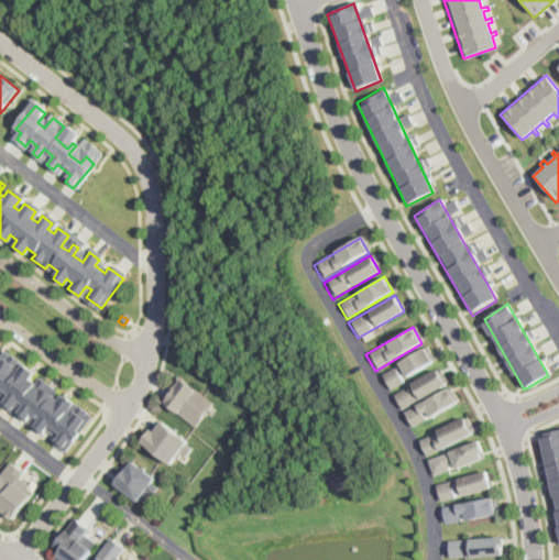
[(393,364),(402,380),(430,364),(420,349),(393,364)]
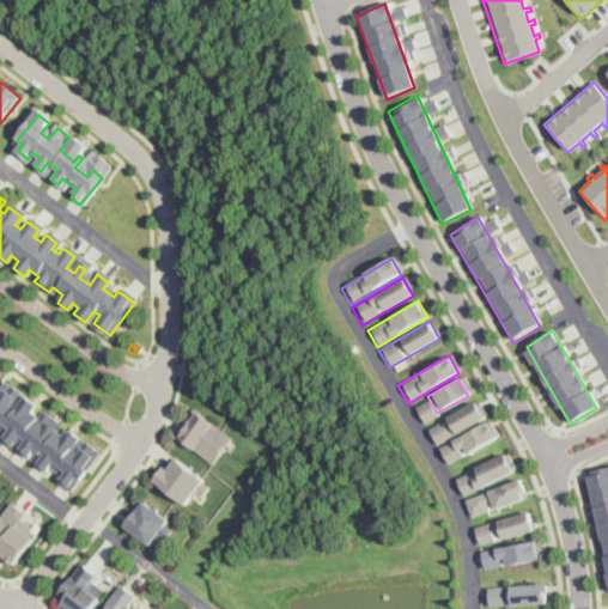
[(0,384),(13,395),(5,406),(10,409),(20,395),(34,406),(29,413),(32,415),(36,410),(48,420),(44,425),(52,431),(54,427),(72,440),(66,448),(74,455),(80,448),(91,455),(71,481),(65,477),(58,486),(46,477),(50,472),(47,469),(43,474),(29,463),(34,456),(31,455),(26,461),(16,454),(22,445),(14,439),(8,449),(0,443),(0,437),(2,433),(0,431),(0,384)]
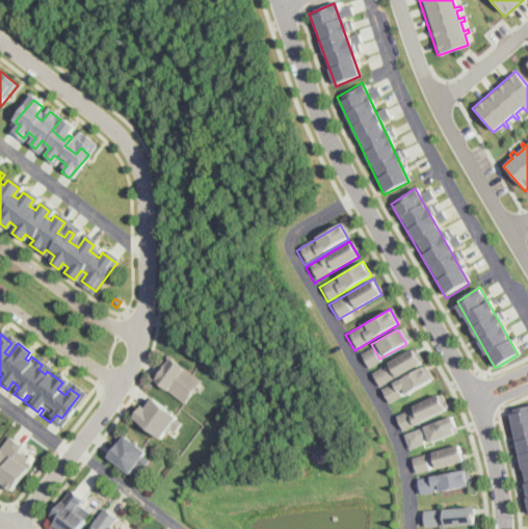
[(369,373),(377,388),(422,364),(414,348),(369,373)]
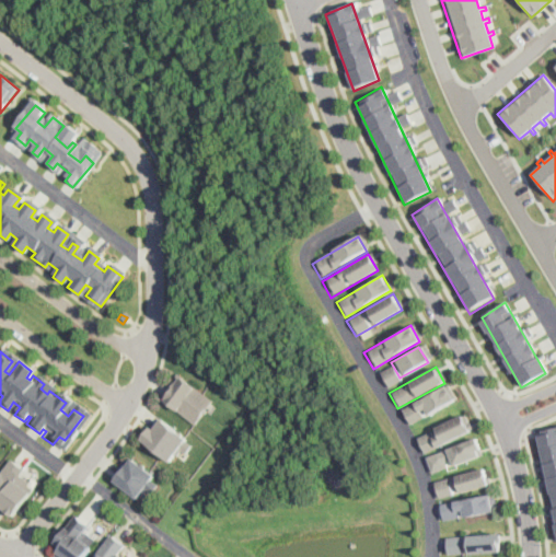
[(397,382),(385,389),(377,375),(390,368),(397,382)]
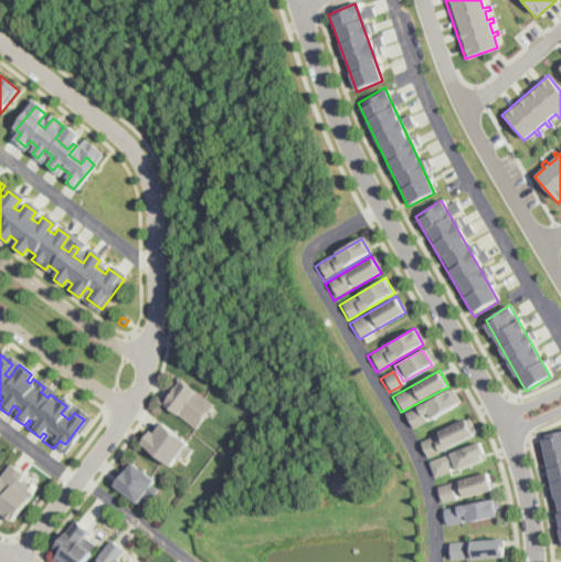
[(175,380),(211,406),(194,430),(158,403),(175,380)]
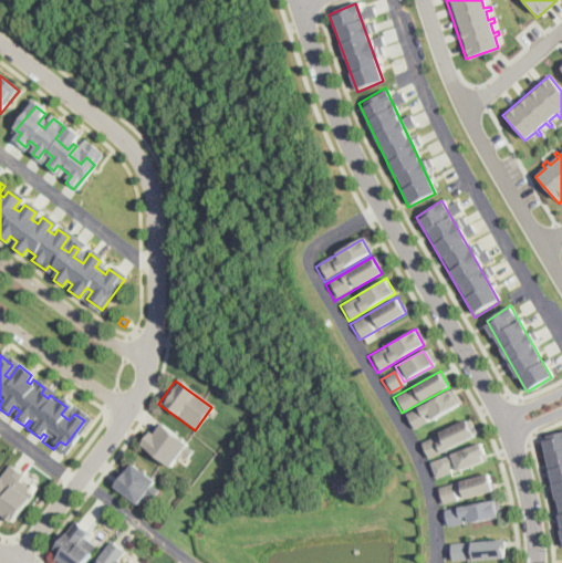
[(405,415),(414,430),(461,405),(453,388),(405,415)]
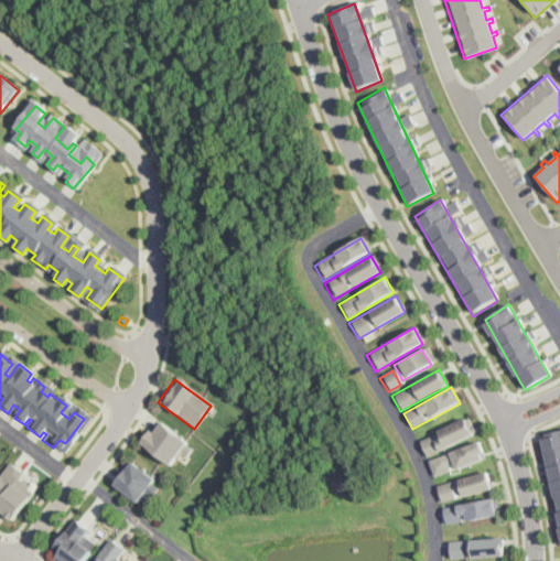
[(417,443),(426,460),(474,435),(466,419),(417,443)]
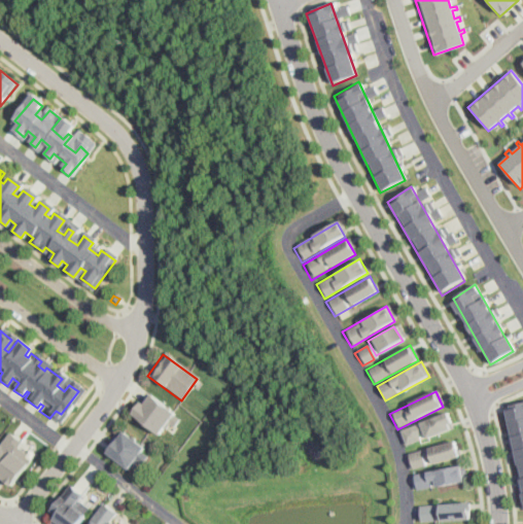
[(145,395),(130,417),(154,434),(170,414),(145,395)]
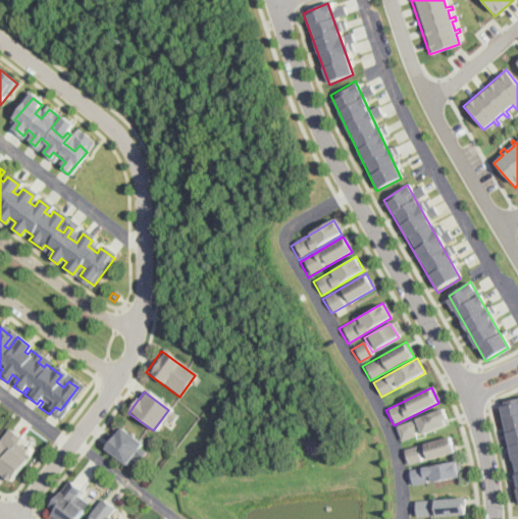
[(517,397),(497,402),(517,508),(517,507),(517,397)]
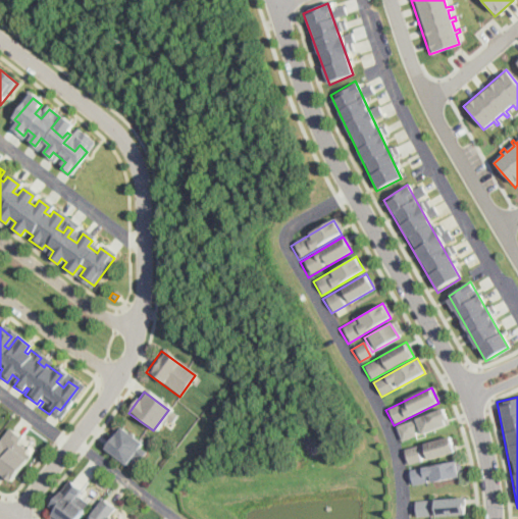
[(396,426),(402,443),(449,424),(443,409),(396,426)]
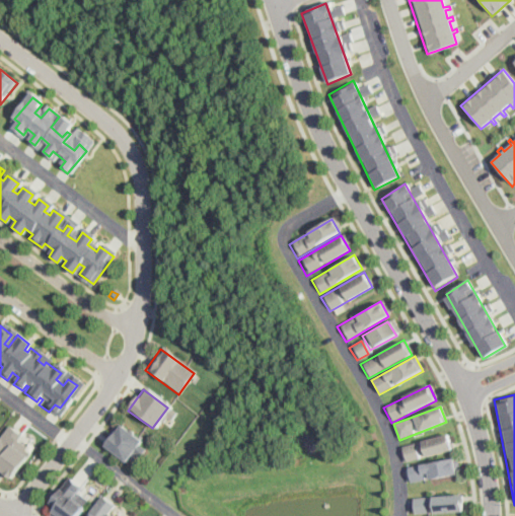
[(115,426),(99,446),(124,463),(139,443),(115,426)]
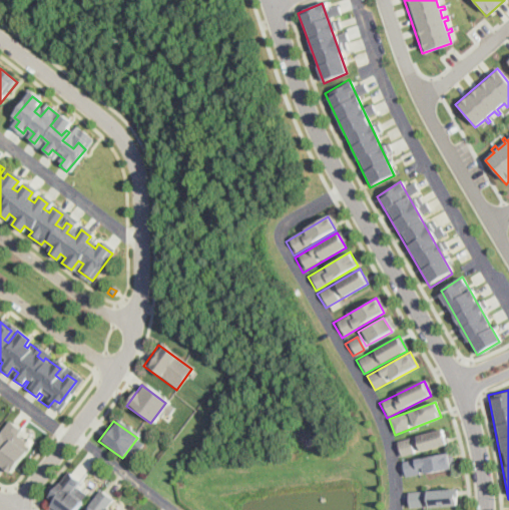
[(0,432),(6,423),(20,432),(16,438),(27,445),(8,472),(0,467),(0,432)]
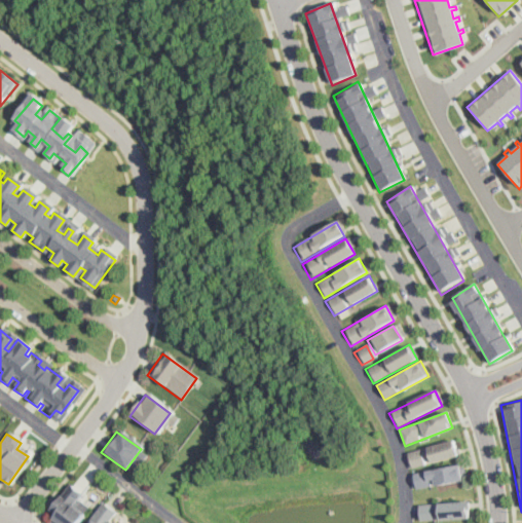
[(405,453),(410,470),(458,457),(454,441),(405,453)]
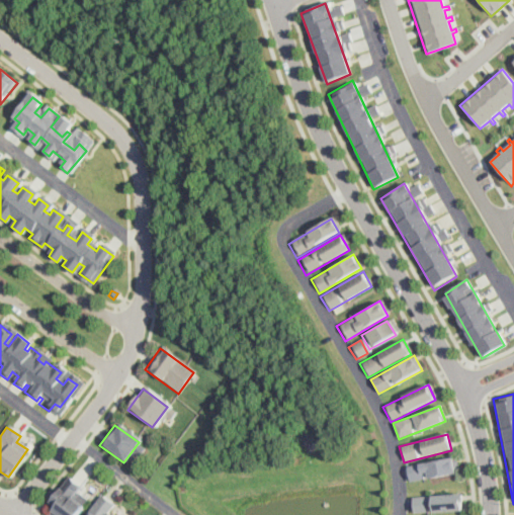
[(404,468),(407,485),(455,474),(452,457),(404,468)]
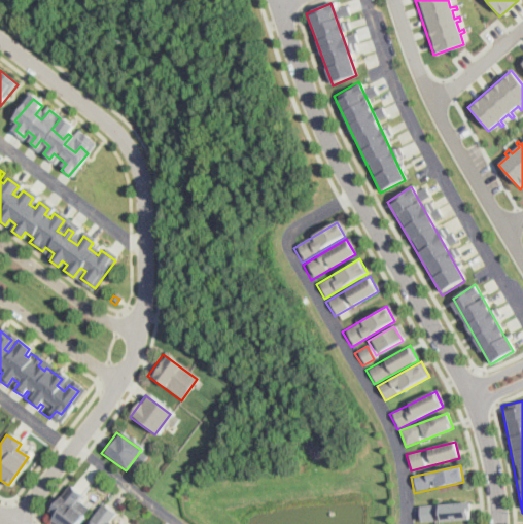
[(48,523),(41,518),(68,485),(80,494),(71,505),(82,515),(75,523),(48,523)]
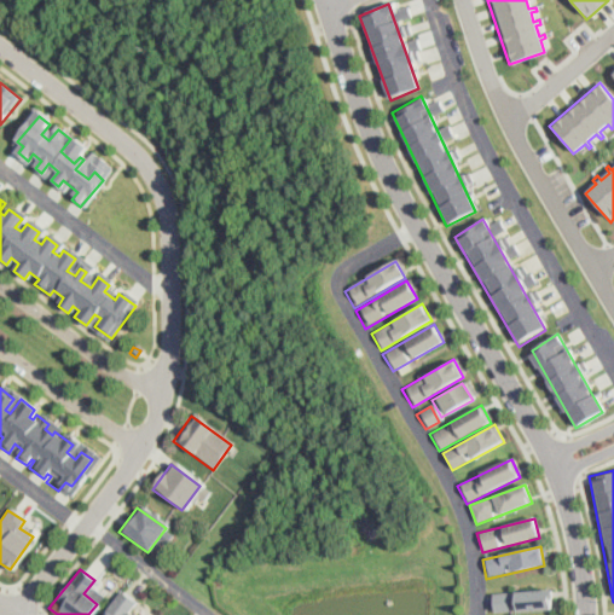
[(491,593),(491,614),(551,610),(550,591),(491,593)]
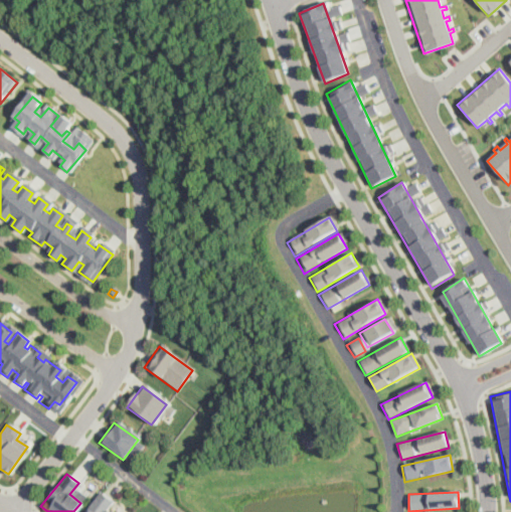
[(87,511),(100,496),(112,506),(107,511),(87,511)]
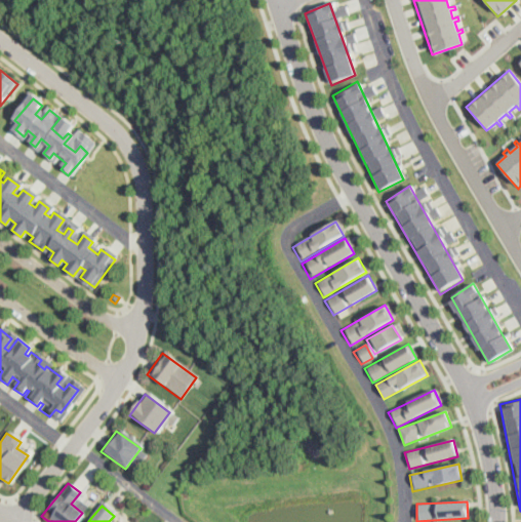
All buildings are outlined.
